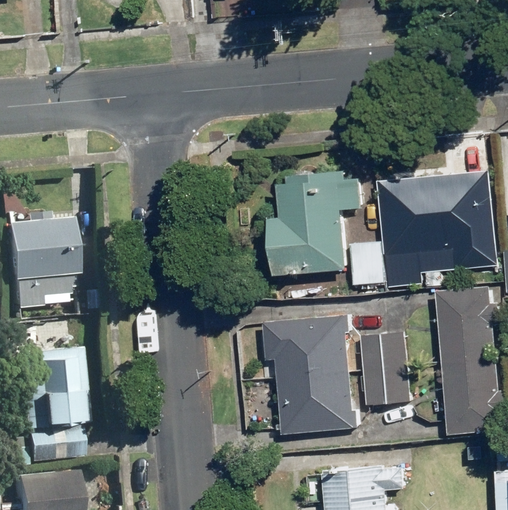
[(377,181),(383,256),(452,250),(454,270),(498,266),(489,171),(377,181)]
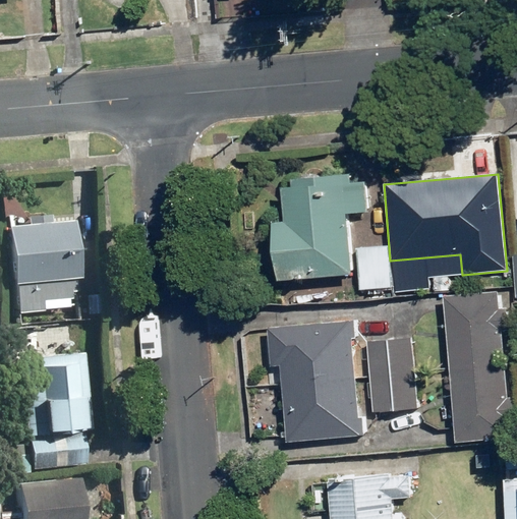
[(275,222),(281,282),(355,275),(349,214),(368,212),(365,183),(352,184),(351,175),(292,180),(293,185),(283,186),(287,221),(275,222)]
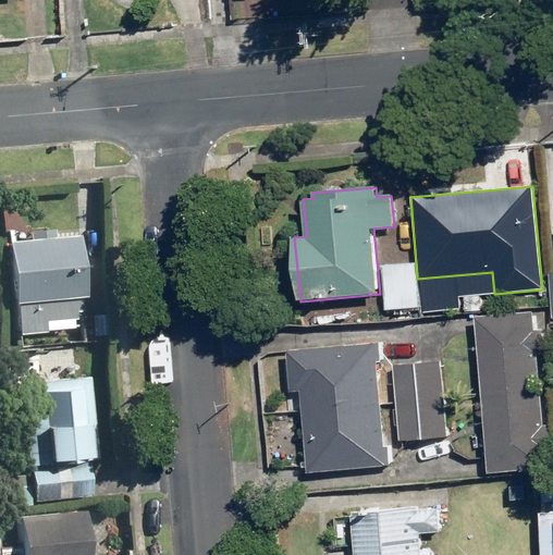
[(69,233),(0,239),(0,250),(9,335),(38,333),(37,322),(77,319),(69,233)]
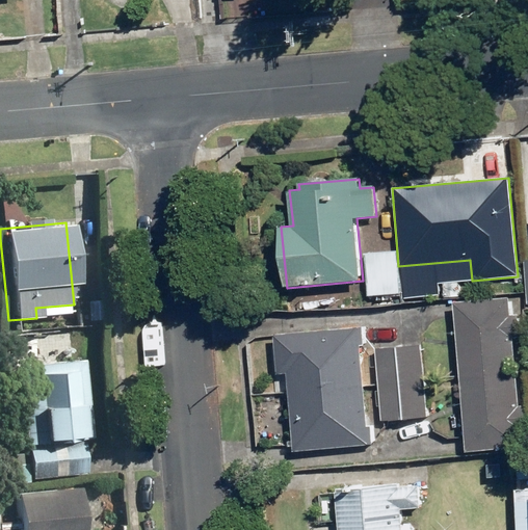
[(363,255),(367,296),(399,293),(395,252),(363,255)]
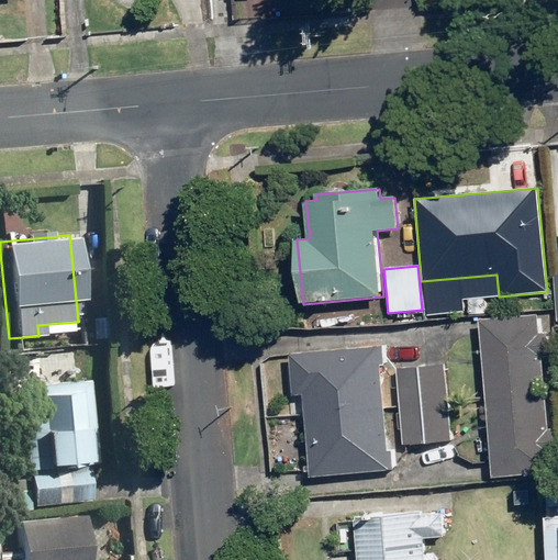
[(479,318),(493,479),(551,473),(550,455),(557,454),(556,428),(548,428),(542,359),(549,358),(547,332),(538,333),(537,313),(479,318)]
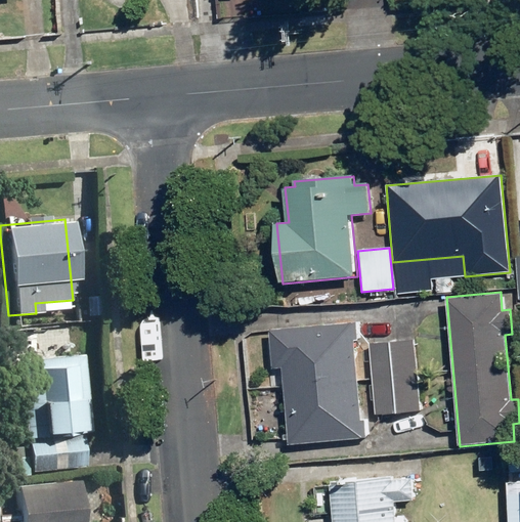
[(268,330),(271,370),(282,368),(288,445),(361,439),(351,323),(268,330)]
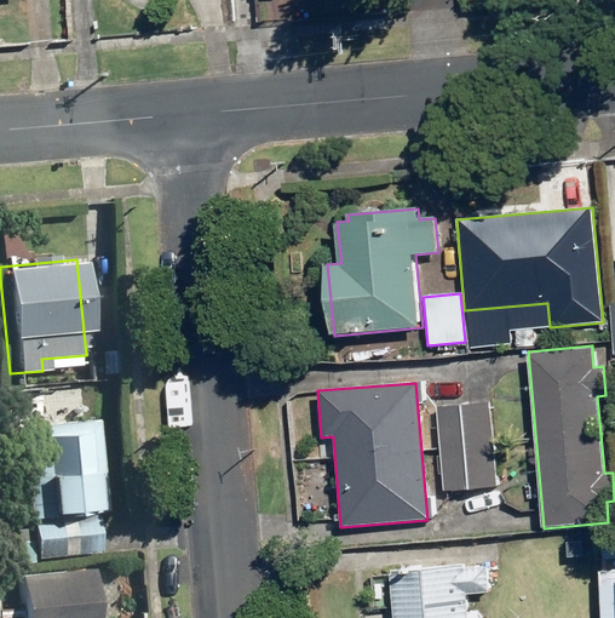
[(434,407),(442,492),(496,487),(488,402),(434,407)]
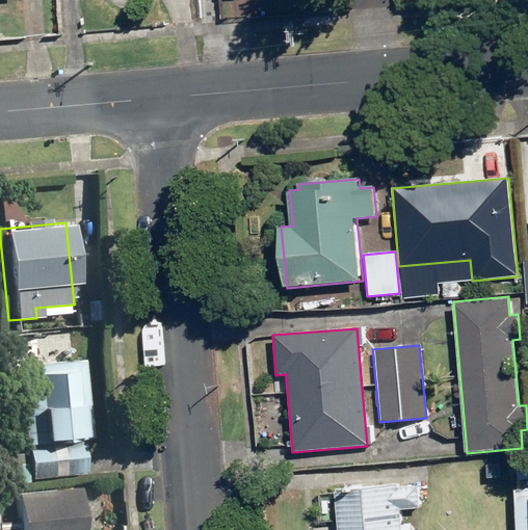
[(78,360),(10,366),(23,481),(82,475),(78,438),(86,438),(78,360)]
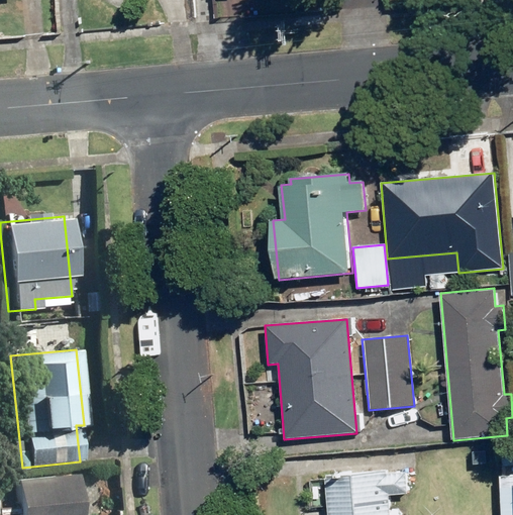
[(324,477),(326,514),(391,514),(389,494),(407,493),(405,471),(324,477)]
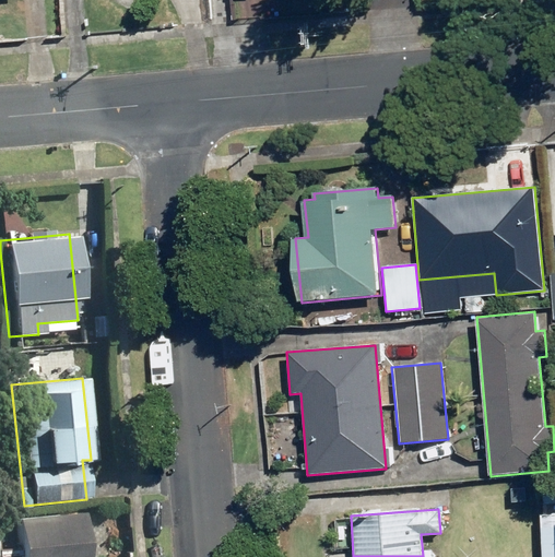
[(79,556),(75,512),(10,518),(13,556),(79,556)]
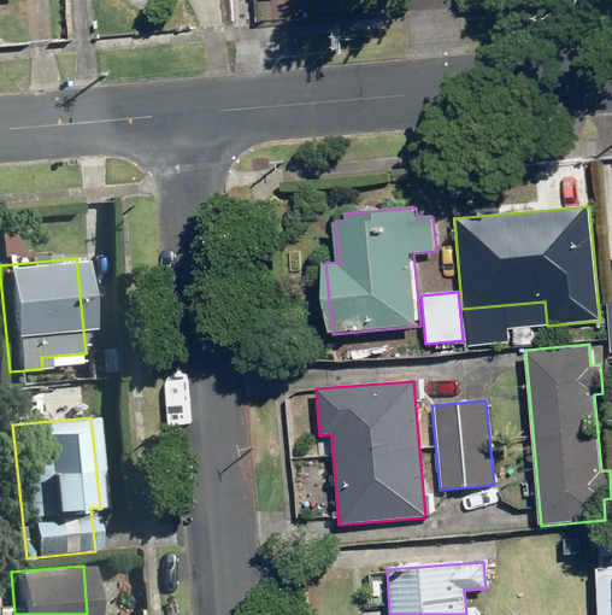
All buildings are outlined.
